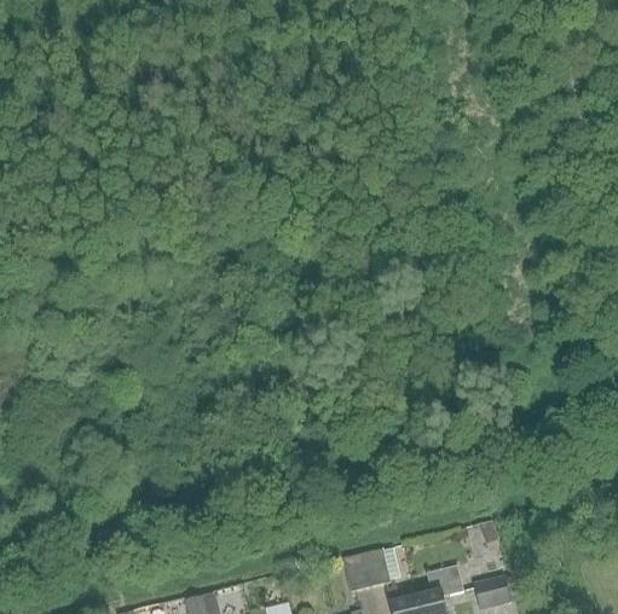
[(390,580),(382,549),(363,554),(370,585),(390,580)]
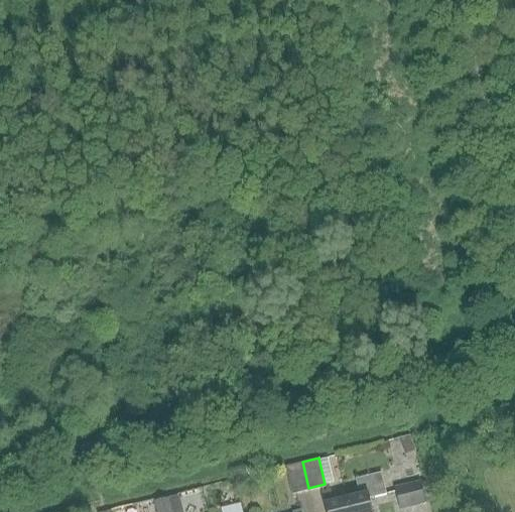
[(302,462),(285,466),(292,492),(308,488),(302,462)]
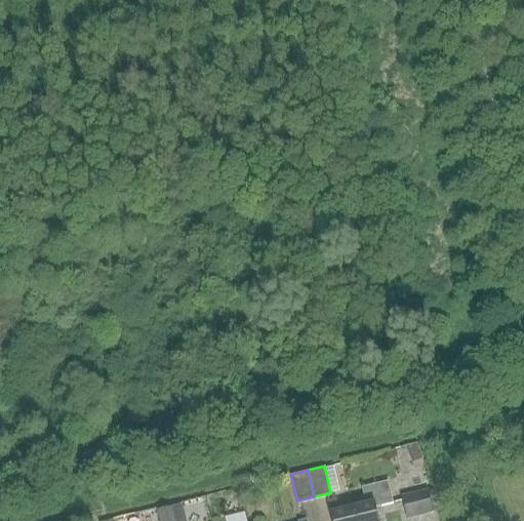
[(388,479),(383,480),(361,485),(365,503),(352,506),(356,520),(379,520),(375,506),(393,501),(388,479)]
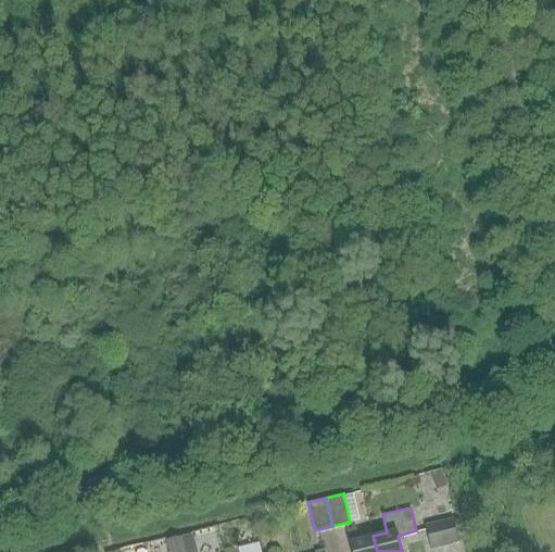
[(459,515),(452,517),(457,539),(468,537),(459,515)]
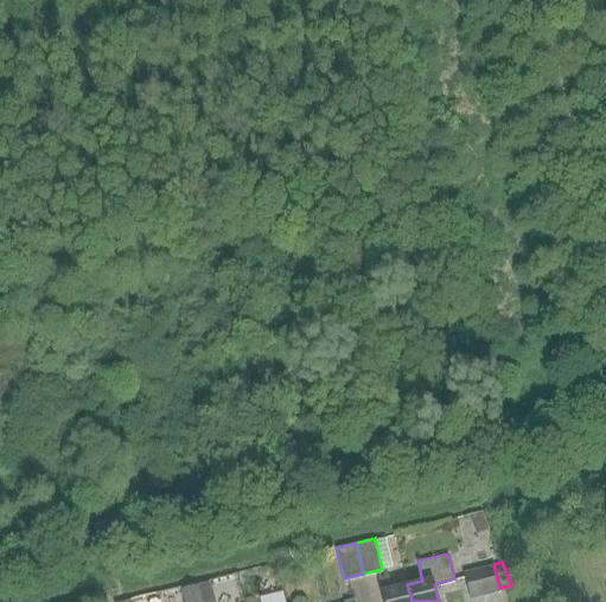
[(470,597),(501,590),(499,588),(493,564),(493,563),(464,570),(470,597)]
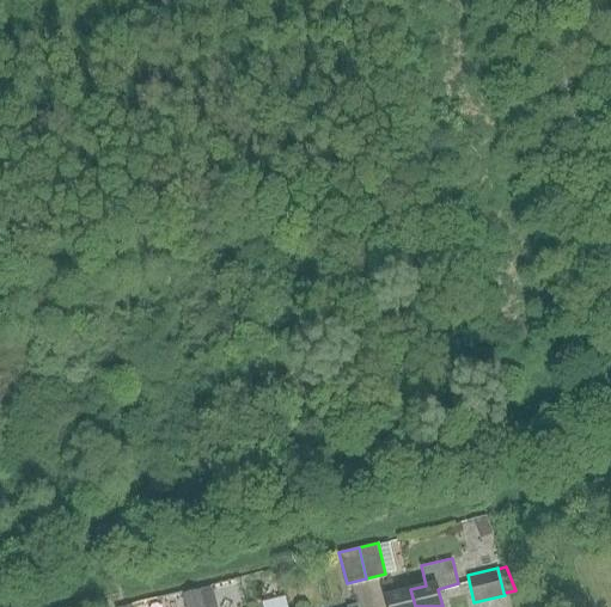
[(415,606),(410,589),(395,593),(392,578),(382,582),(386,606),(415,606)]
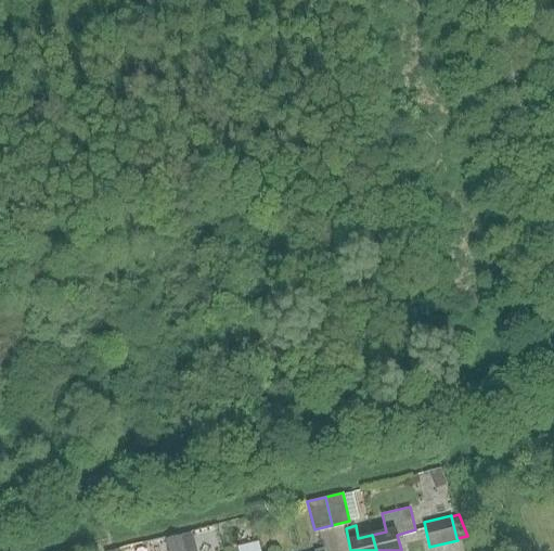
[(192,528),(180,532),(183,550),(196,550),(196,547),(192,528)]
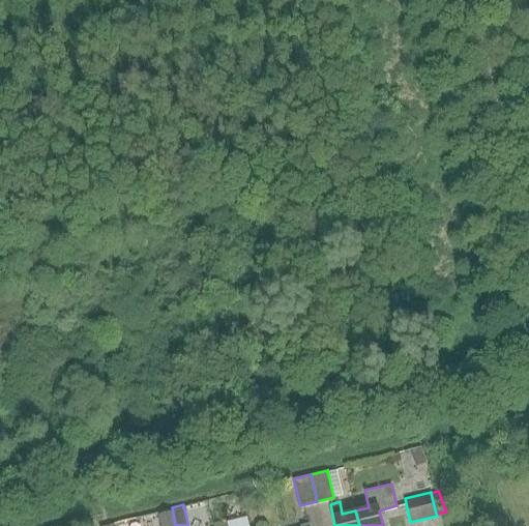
[(175,525),(172,507),(157,512),(160,525),(175,525)]
